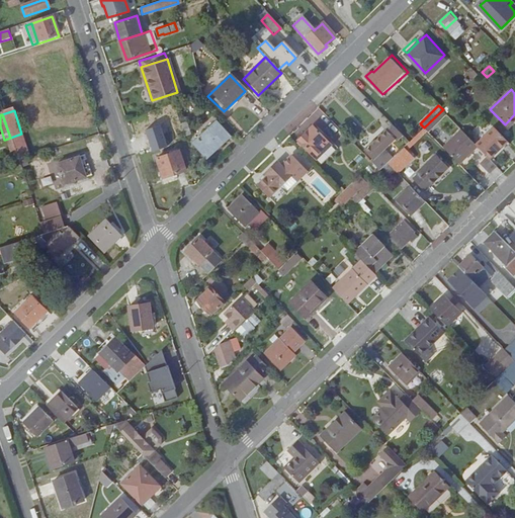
[(514,114),(505,124),(507,127),(514,119),(514,114)]
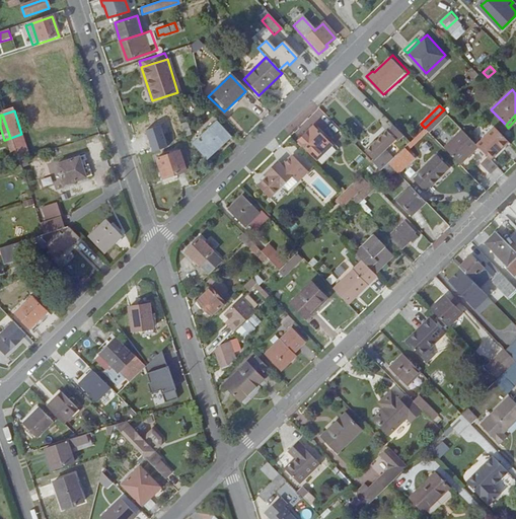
[(191,132),(187,123),(181,125),(185,134),(191,132)]
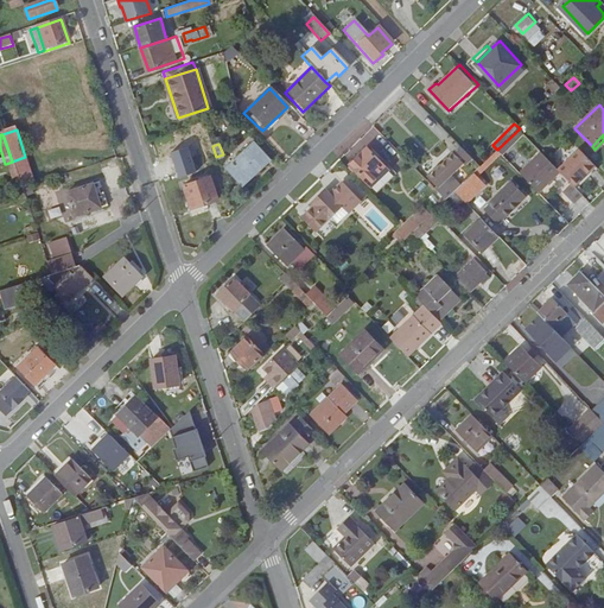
[(269,163),(253,144),(223,168),(240,188),(269,163)]
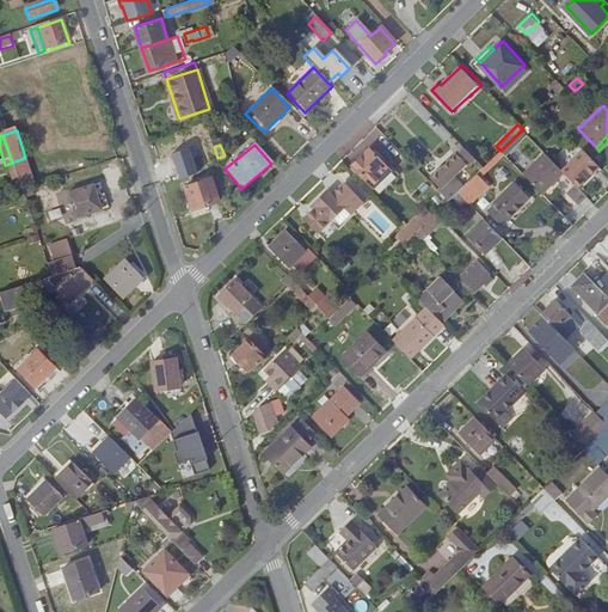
[(478,158),(466,145),(461,150),(473,163),(478,158)]
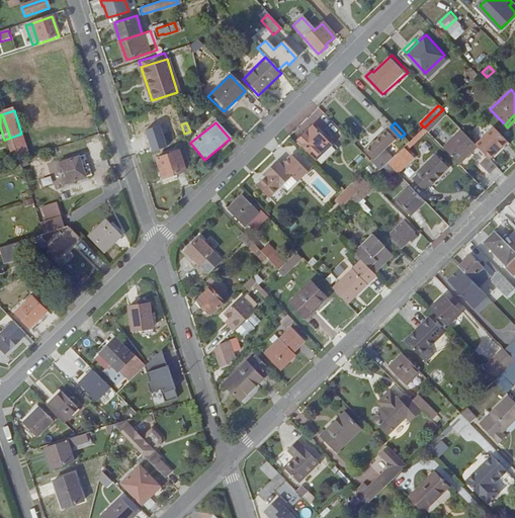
[(299,139),(319,159),(334,146),(315,124),(299,139)]
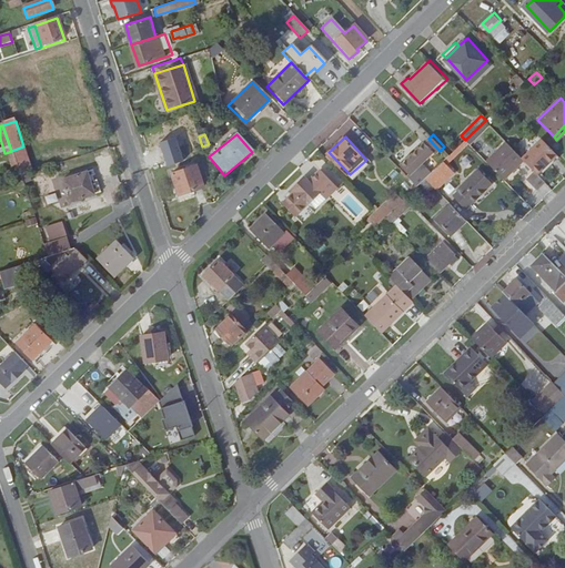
[(434,150),(437,152),(440,151),(429,139),(401,165),(409,174),(406,176),(416,186),(422,181),(426,176),(429,175),(420,165),(434,150)]
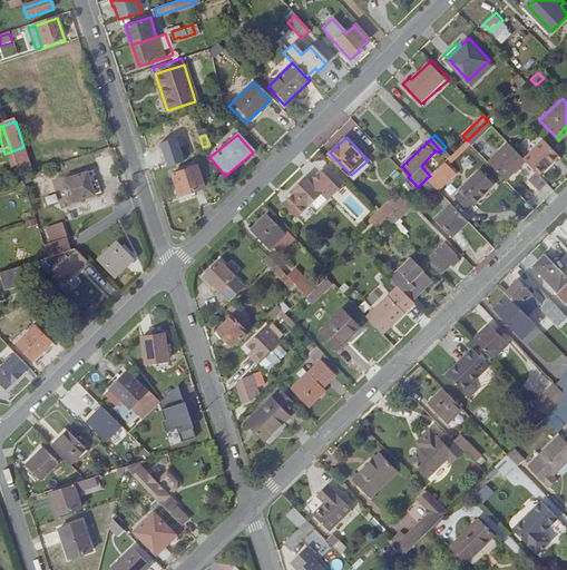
[(452,154),(455,157),(470,141),(468,139),(467,140),(452,154)]
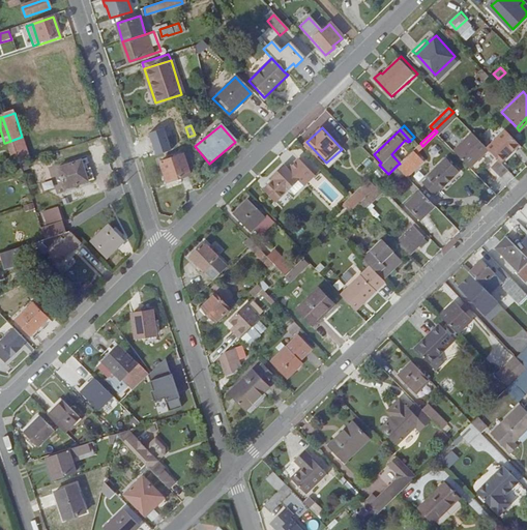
[(498,159),(501,162),(520,144),(505,129),(487,147),(488,148),(498,159)]
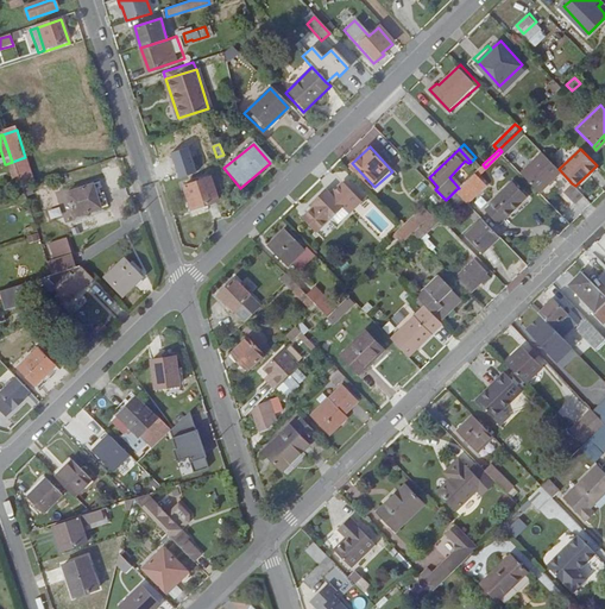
[(560,170),(559,169),(542,151),(521,171),(540,190),(560,170)]
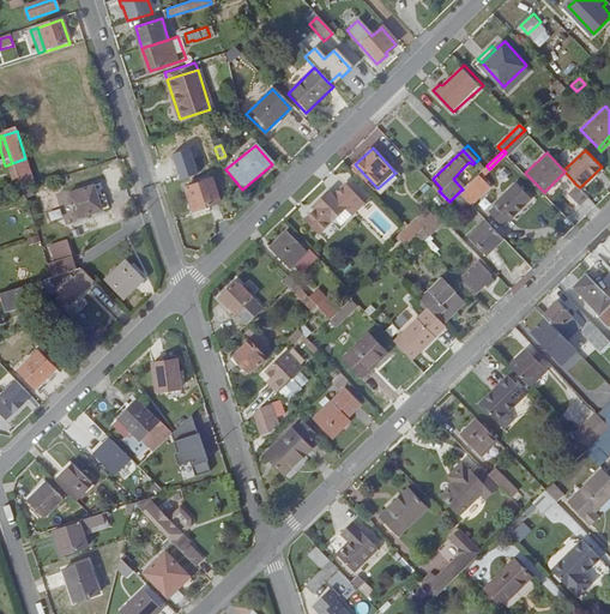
[(12,163),(22,193),(35,188),(25,158),(12,163)]
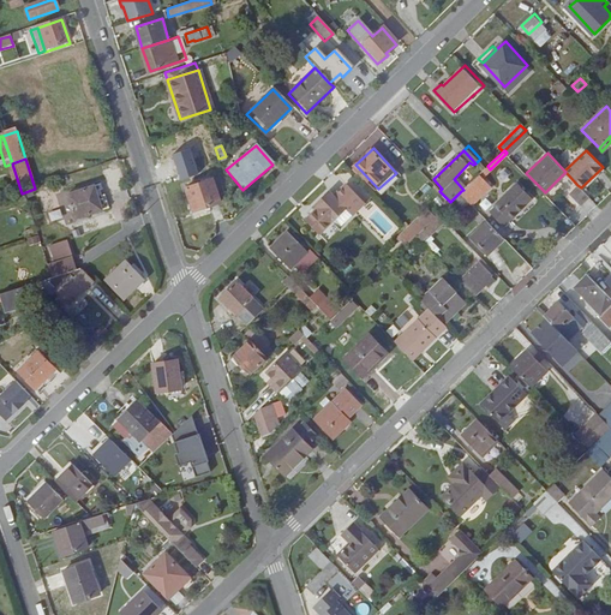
[(6,166),(16,196),(22,193),(12,163),(6,166)]
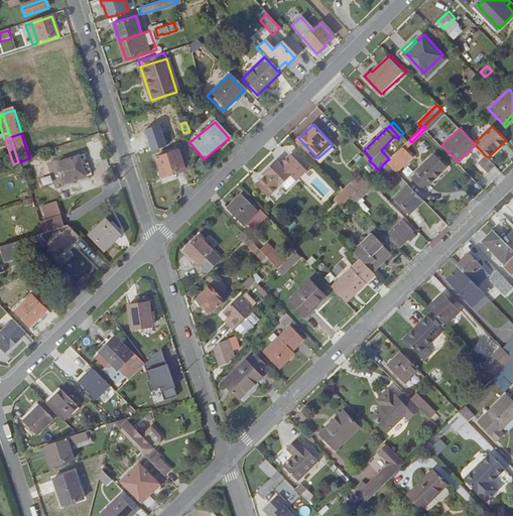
[(398,171),(414,155),(404,144),(389,159),(387,160),(398,171)]
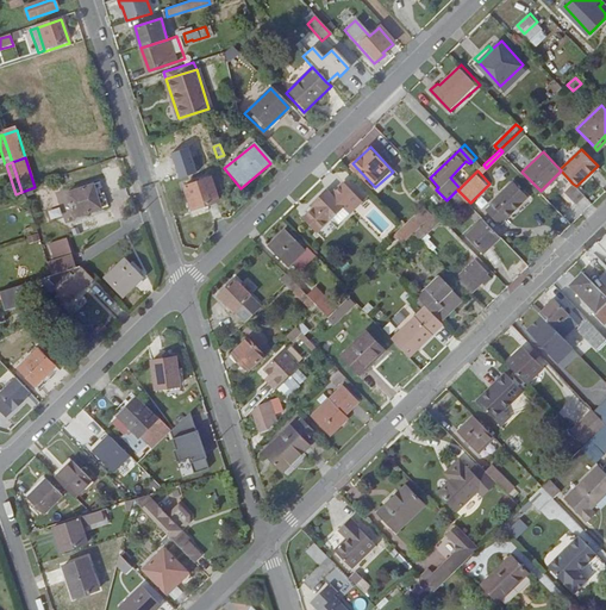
[(380,193),(397,176),(393,172),(375,187),(380,193)]
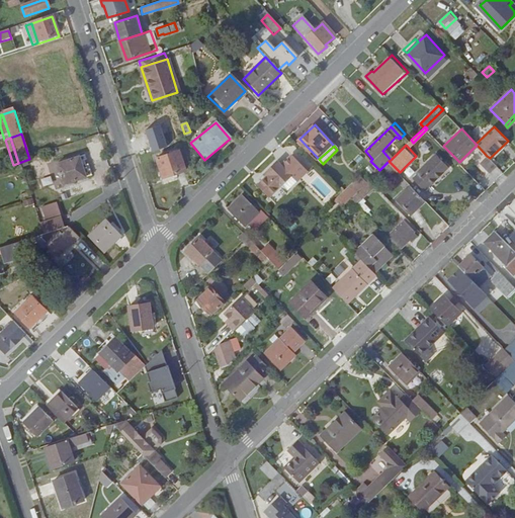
[(186,169),(179,149),(156,157),(162,177),(186,169)]
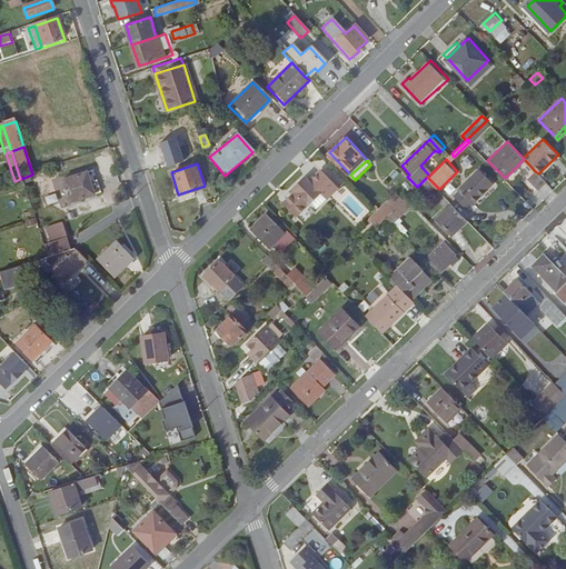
[(467,208),(494,183),(479,168),(458,188),(460,190),(455,196),(467,208)]
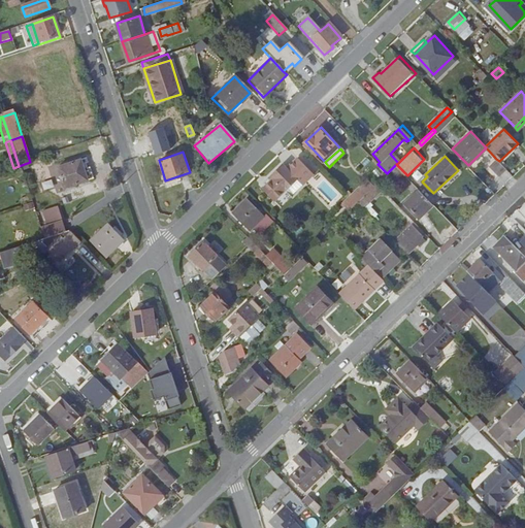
[(289,168),(284,162),(270,174),(272,177),(261,189),(280,207),(291,196),(284,190),(290,185),(296,177),(300,182),(312,171),(299,158),(289,168)]
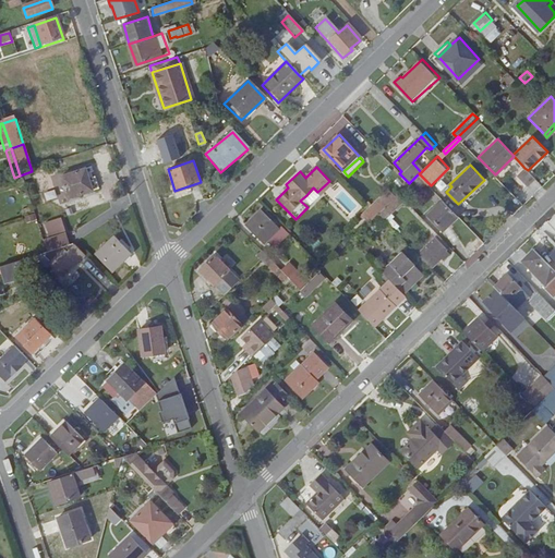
[(527,186),(535,179),(528,170),(525,168),(517,176),(527,186)]
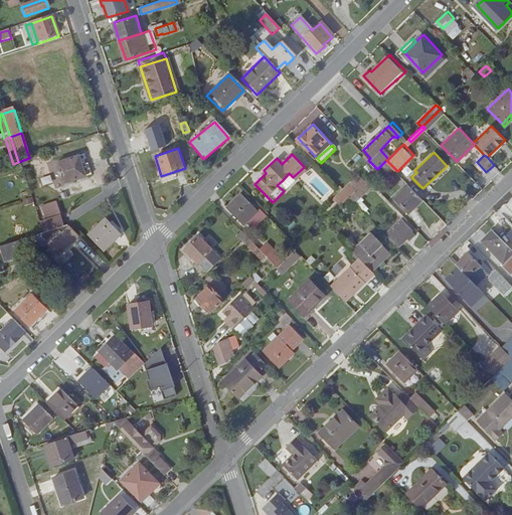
[(54,164),(61,185),(89,175),(86,165),(79,167),(76,157),(54,164)]
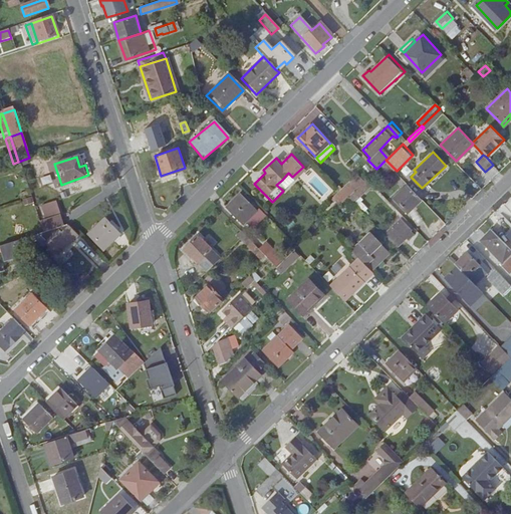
[(381,164),(393,175),(397,171),(386,160),(381,164)]
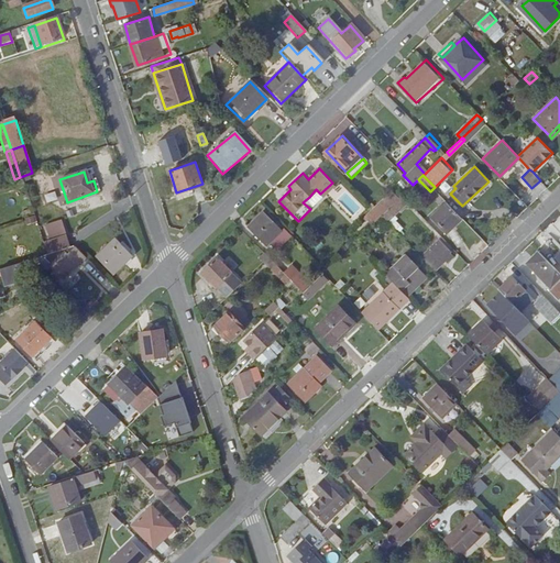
[(441,183),(437,189),(446,194),(449,187),(441,183)]
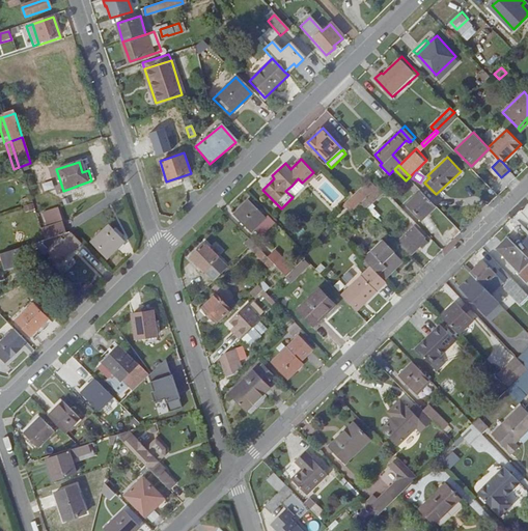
[(302,183),(298,178),(292,186),(297,191),(303,185),(302,183)]
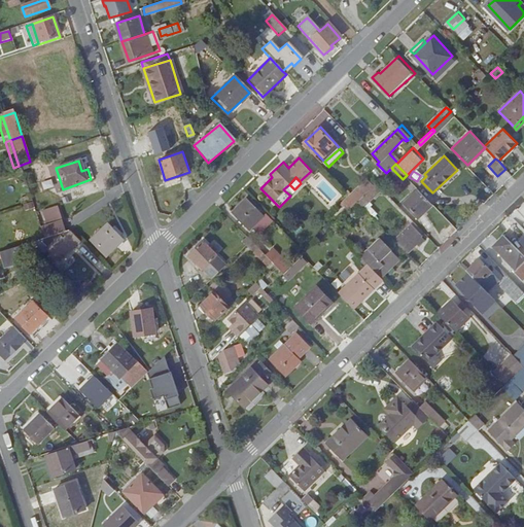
[(350,192),(357,201),(372,186),(365,178),(350,192)]
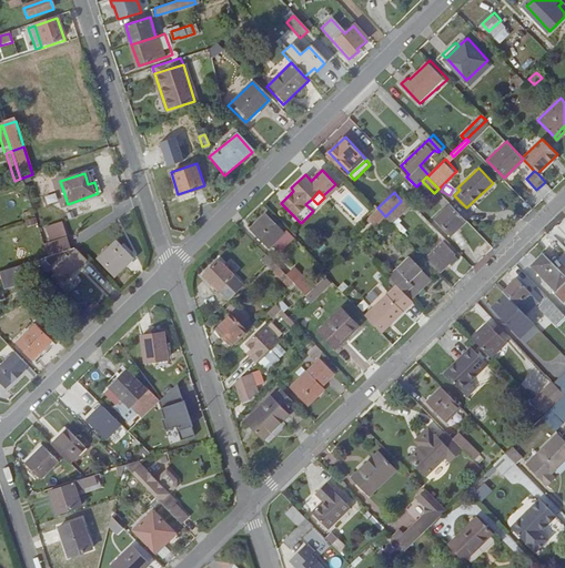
[(412,202),(406,196),(401,201),(407,206),(412,202)]
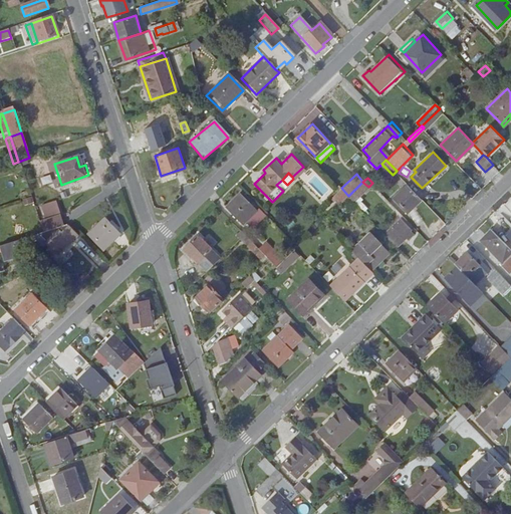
[(348,196),(353,201),(368,187),(362,182),(348,196)]
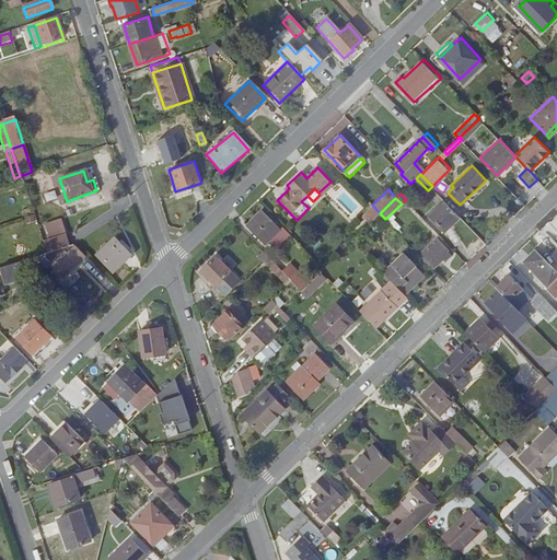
[(445,231),(460,216),(444,200),(429,214),(445,231)]
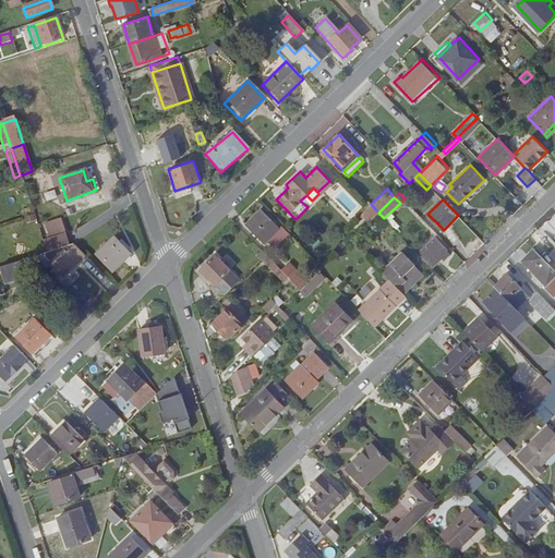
[(362,213),(370,221),(378,213),(371,204),(362,213)]
